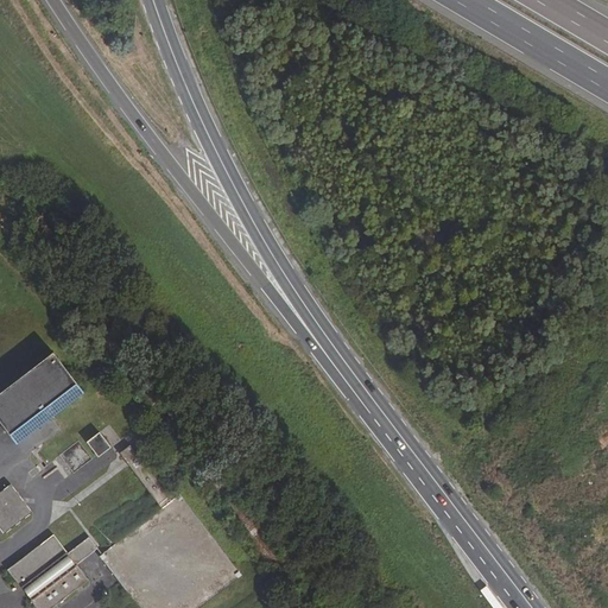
[(52,354),(0,394),(0,423),(17,445),(83,394),(52,354)]
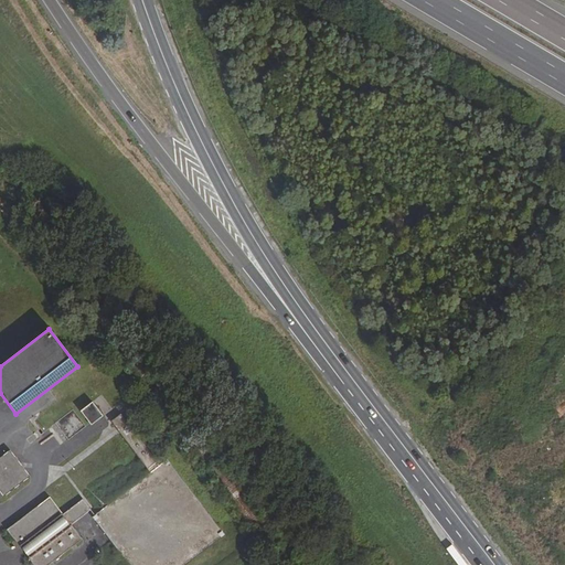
[(81,412),(92,426),(103,416),(93,402),(81,412)]
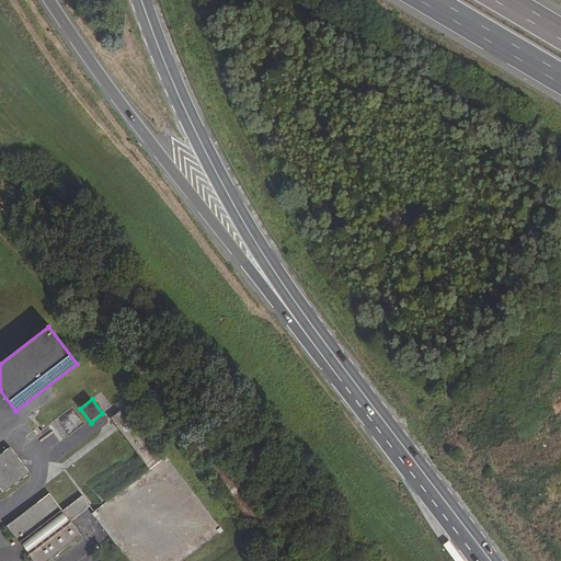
[(149,469),(92,513),(128,560),(184,560),(225,530),(157,444),(150,448),(121,411),(111,419),(149,469)]
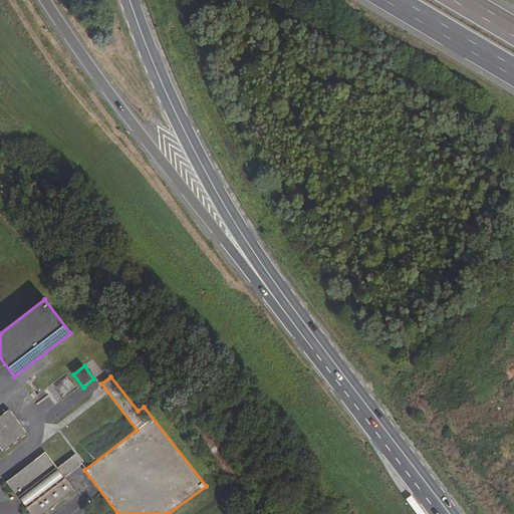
[(67,377),(57,388),(65,396),(75,386),(67,377)]
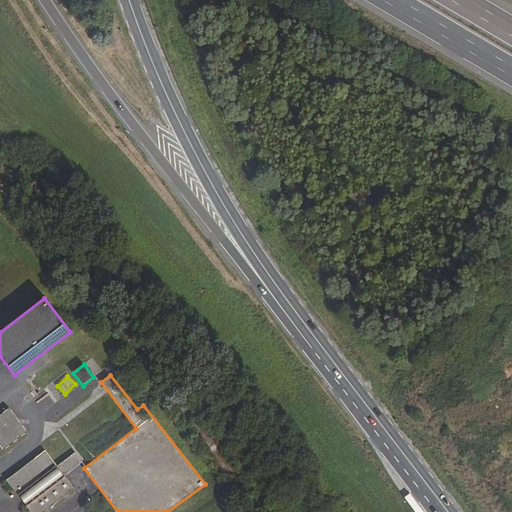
[(9,408),(0,415),(0,445),(3,450),(27,432),(9,408)]
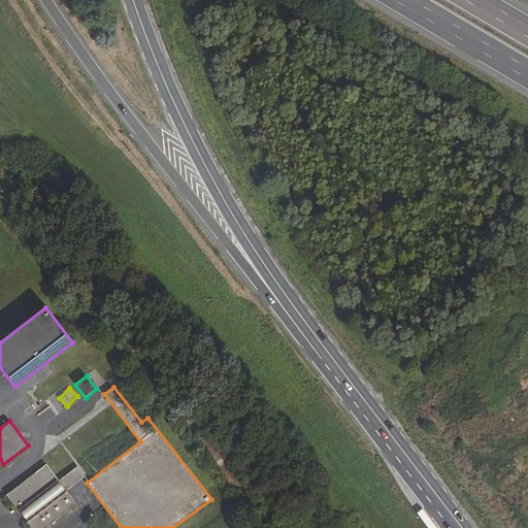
[(46,465),(6,495),(19,512),(20,510),(27,521),(27,522),(31,527),(45,527),(77,503),(67,490),(86,476),(77,466),(59,481),(46,465)]
